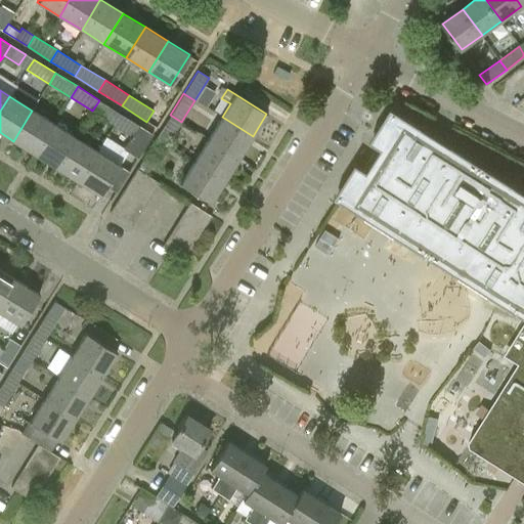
[(99,100),(92,111),(115,125),(121,114),(99,100)]
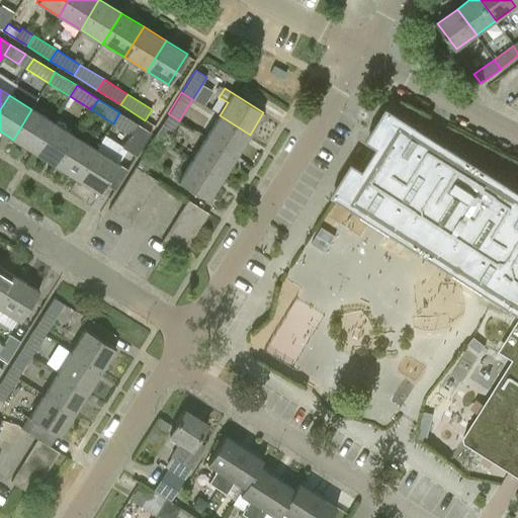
[(54,122),(31,109),(13,140),(34,153),(54,122)]
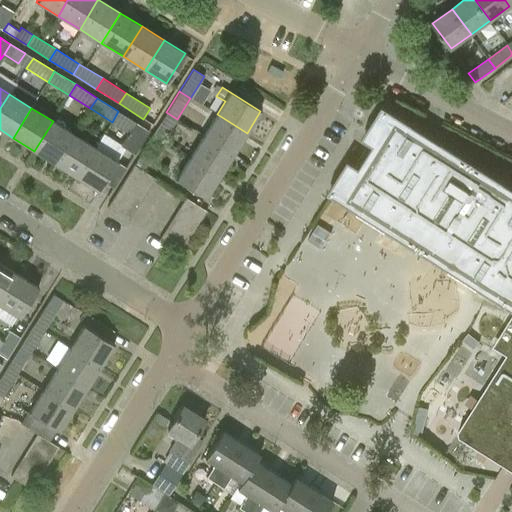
[(511,186),(387,108),(367,141),(374,146),(360,167),(353,163),(333,195),(511,307),(511,346),(478,401),(458,432),(459,438),(511,471),(511,186)]
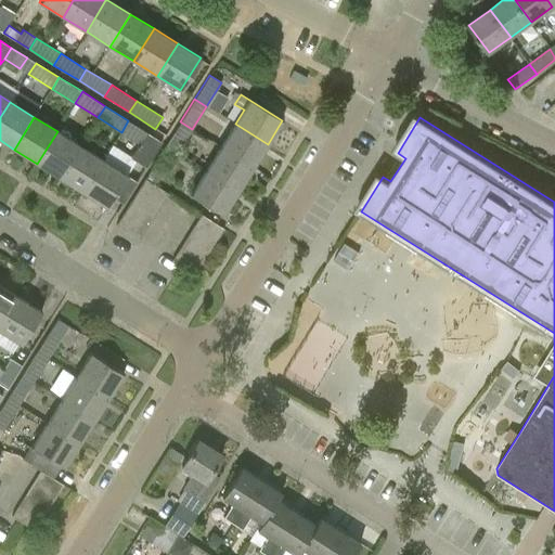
[(128,120),(121,132),(140,143),(130,157),(146,167),(162,142),(128,120)]
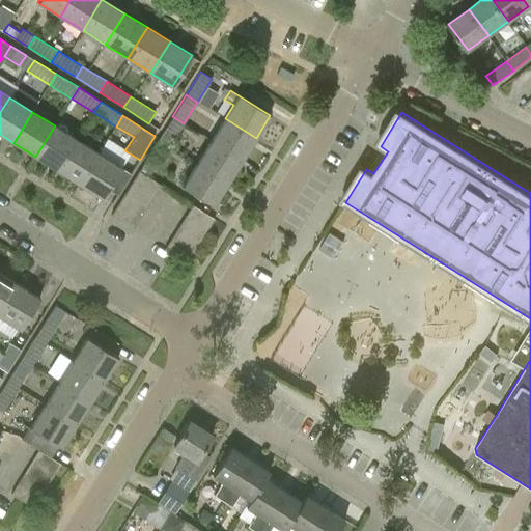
[(184,123),(172,116),(159,138),(170,145),(184,123)]
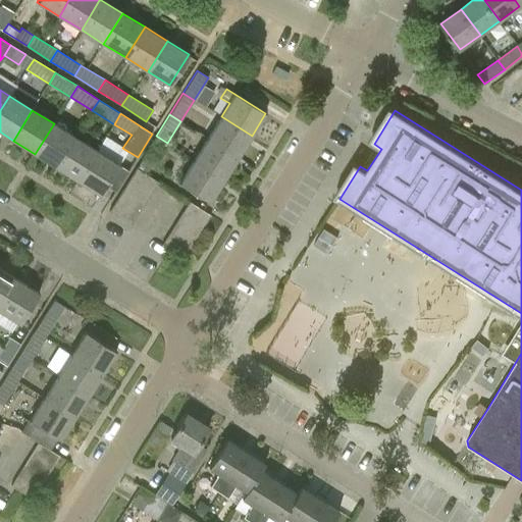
[(252,136),(221,116),(207,139),(238,158),(252,136)]
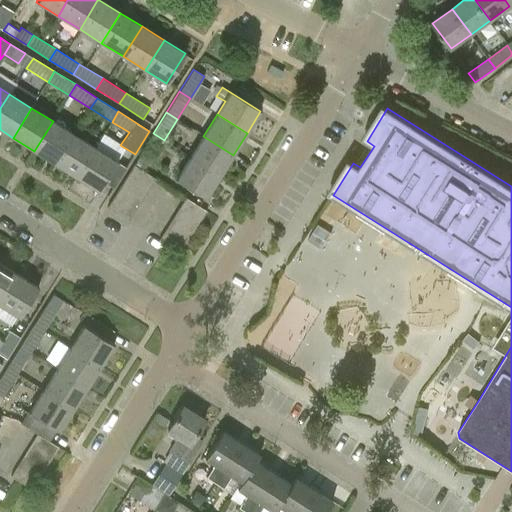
[(53,121),(34,151),(55,165),(74,135),(53,121)]
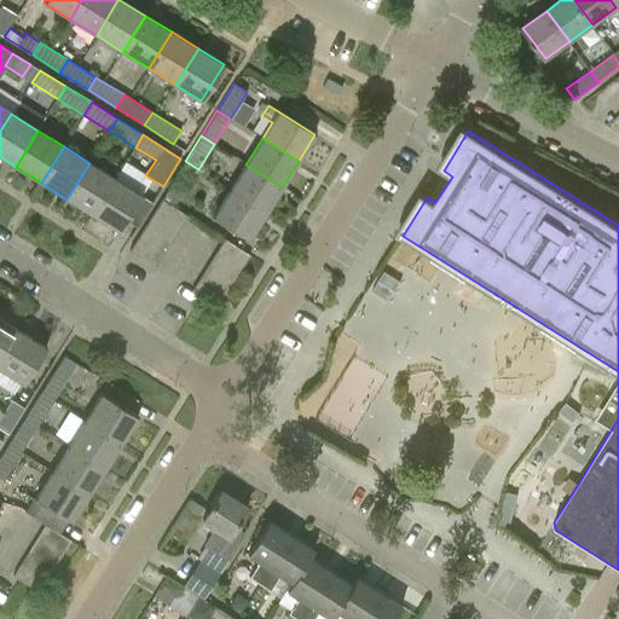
[(91,163),(90,163),(67,200),(93,215),(116,179),(114,178),(121,166),(97,151),(91,163)]
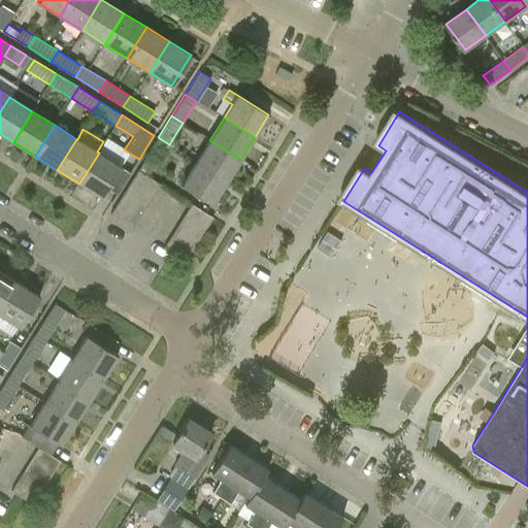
[(169,144),(158,137),(143,160),(155,166),(169,144)]
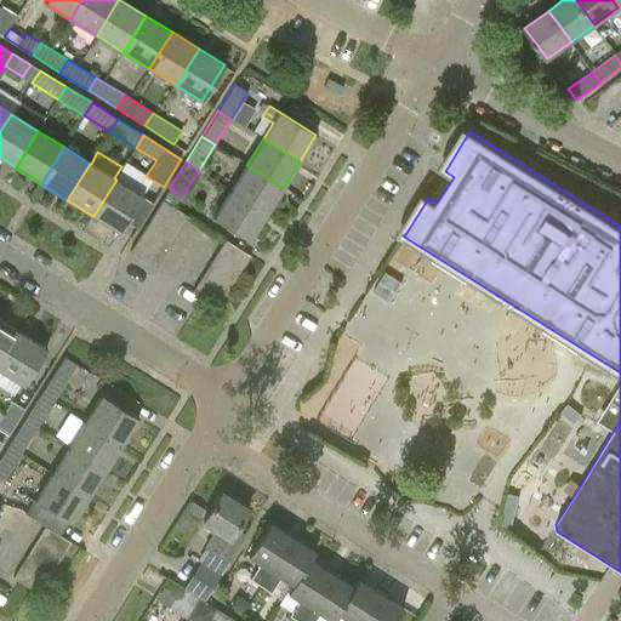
[(283,188),(246,165),(229,192),(266,214),(283,188)]
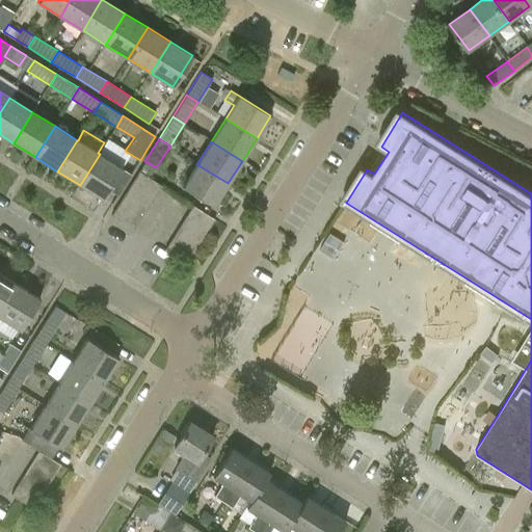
[(123,168),(100,154),(80,185),(103,200),(123,168)]
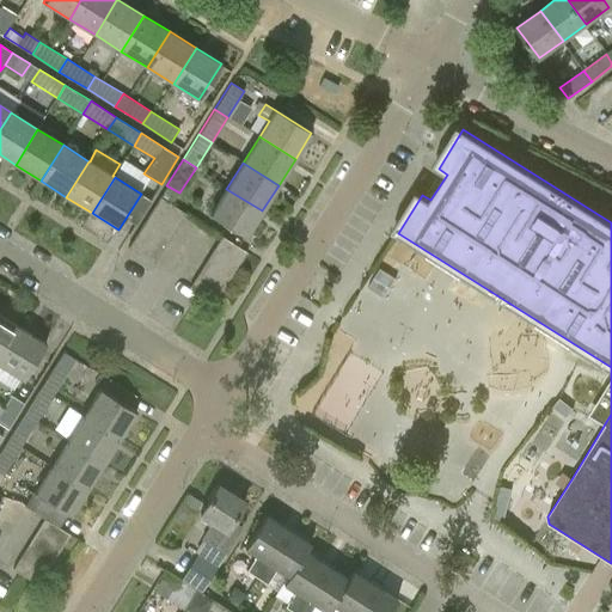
[(262,210),(226,189),(210,215),(246,237),(262,210)]
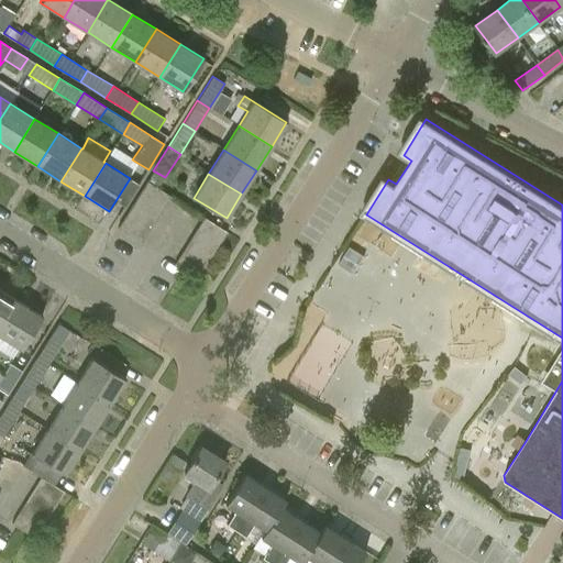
[(140,194),(163,209),(170,197),(147,183),(140,194)]
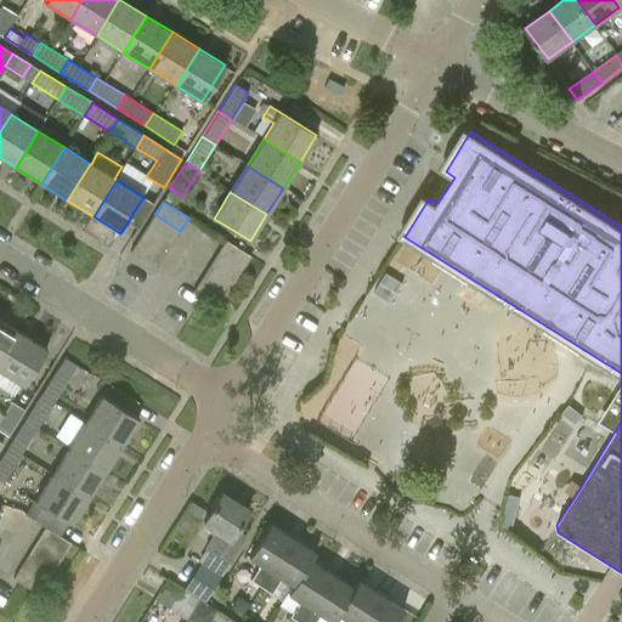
[(154,214),(146,227),(173,243),(180,231),(154,214)]
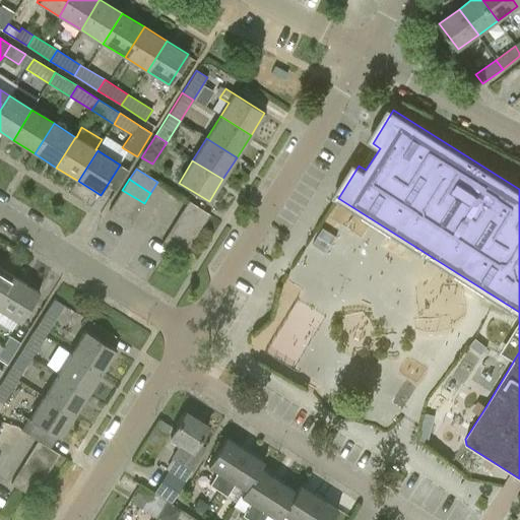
[(122,190),(116,200),(137,214),(144,203),(122,190)]
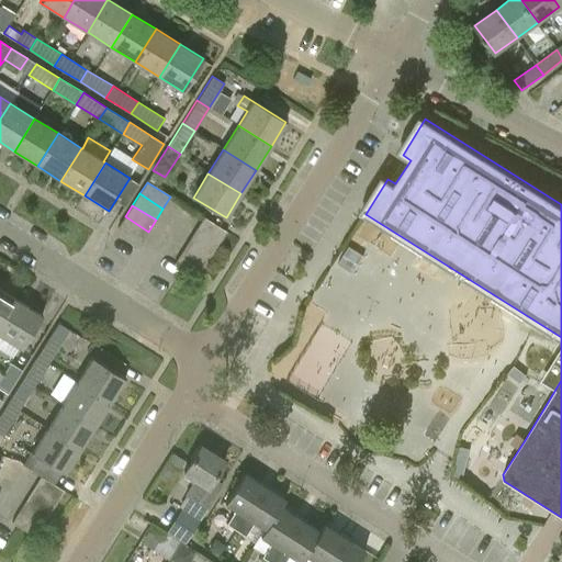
[(148,232),(125,216),(117,228),(142,243),(148,232)]
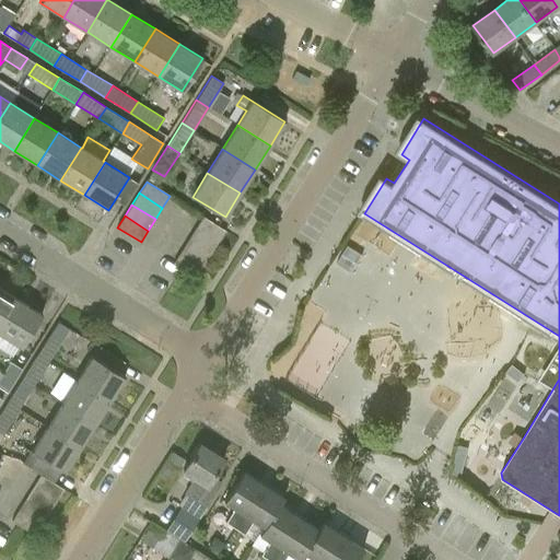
[(196,229),(219,243),(226,231),(203,217),(196,229)]
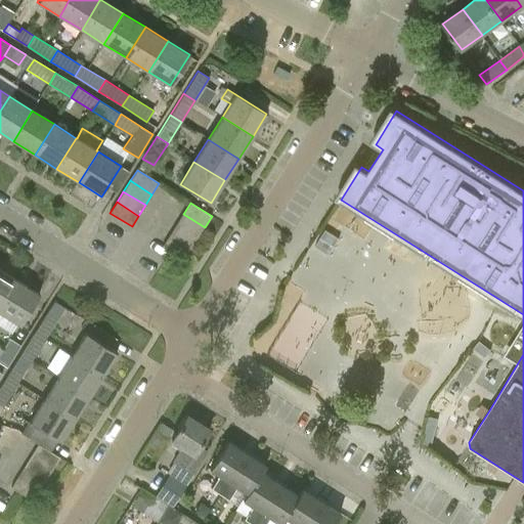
[(183,214),(176,224),(199,237),(205,227),(183,214)]
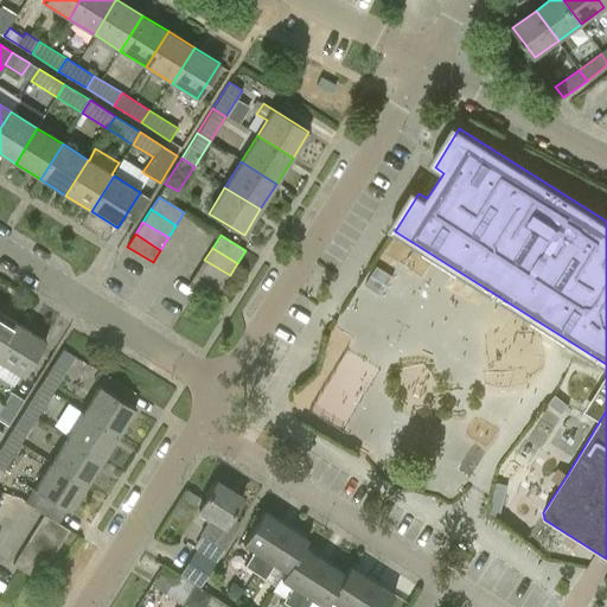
[(230,275),(204,260),(197,273),(222,288),(230,275)]
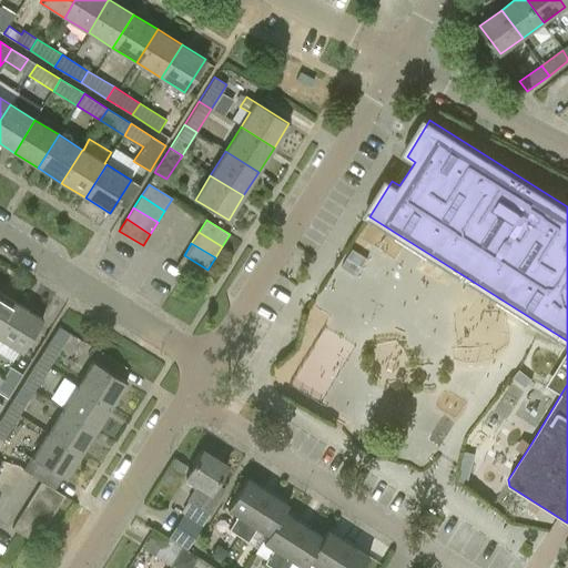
[(208,270),(184,255),(176,266),(200,282),(208,270)]
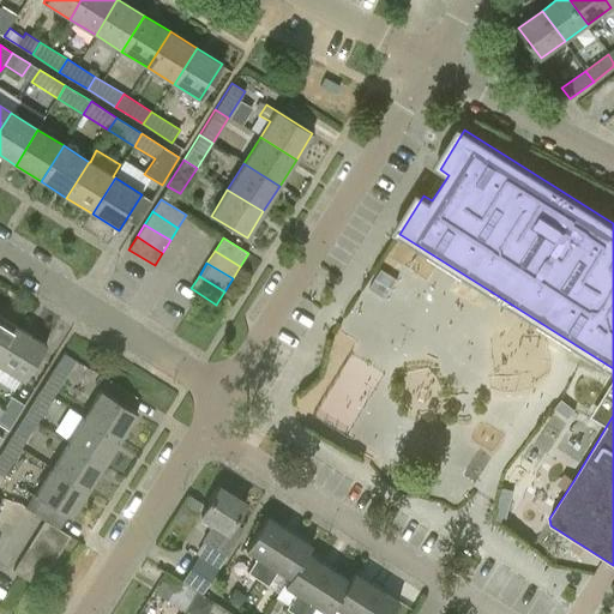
[(0,315),(0,360),(20,329),(0,315)]
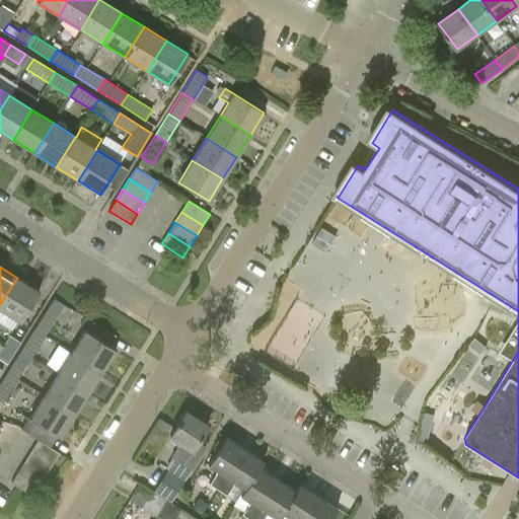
[(17,278),(0,304),(0,308),(20,322),(40,292),(17,278)]
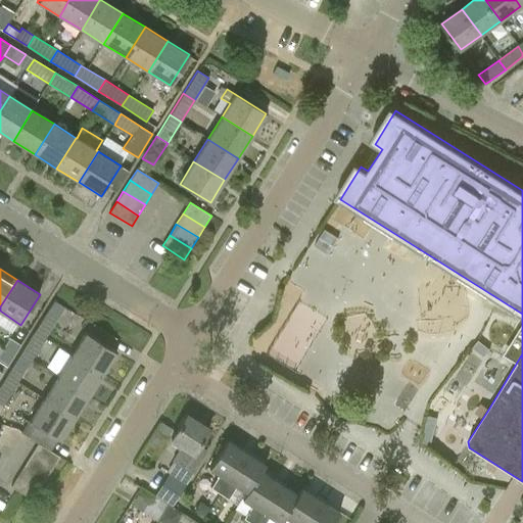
[(54,299),(48,310),(58,317),(64,307),(65,305),(54,299)]
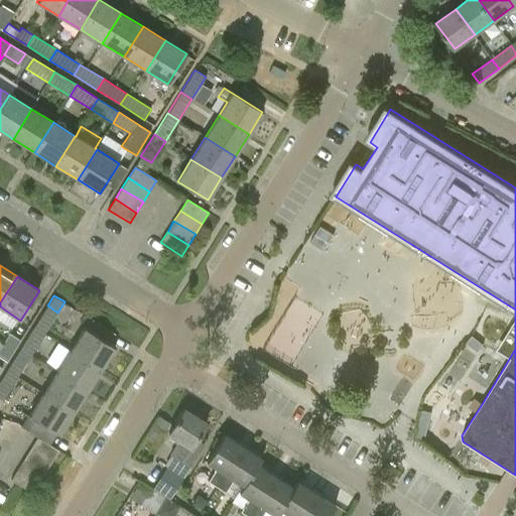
[(42,312),(34,327),(44,334),(53,319),(42,312)]
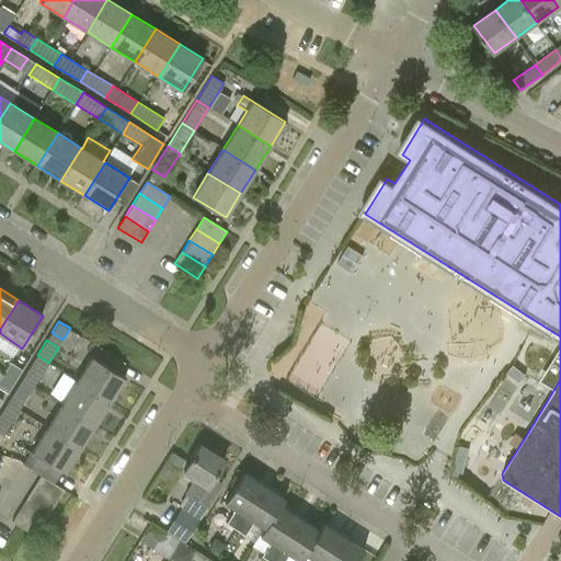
[(77,380),(110,401),(125,377),(92,356),(77,380)]
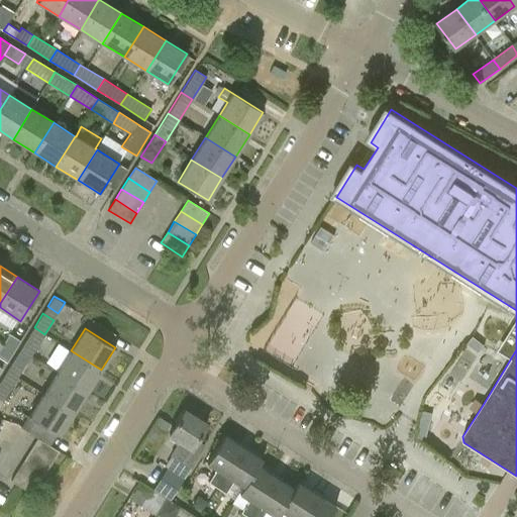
[(30,332),(20,349),(30,356),(41,339),(30,332)]
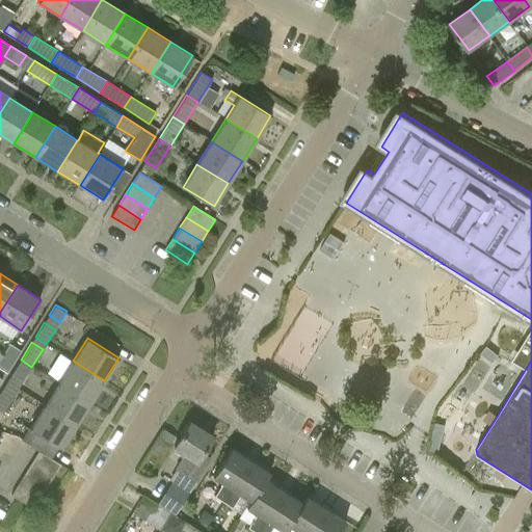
[(3,355),(0,360),(0,368),(6,373),(20,350),(10,344),(3,355)]
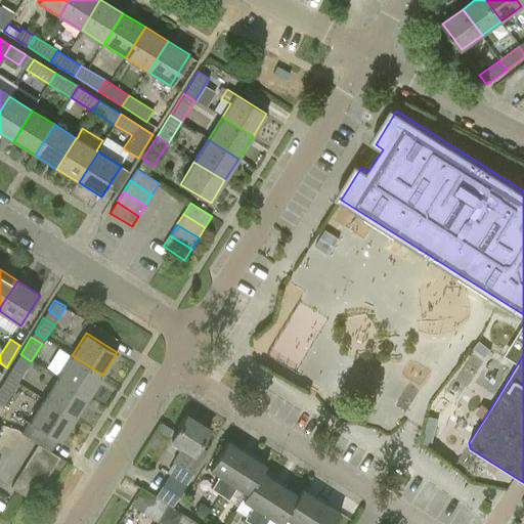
[(490,350),(479,341),(473,348),(485,357),(490,350)]
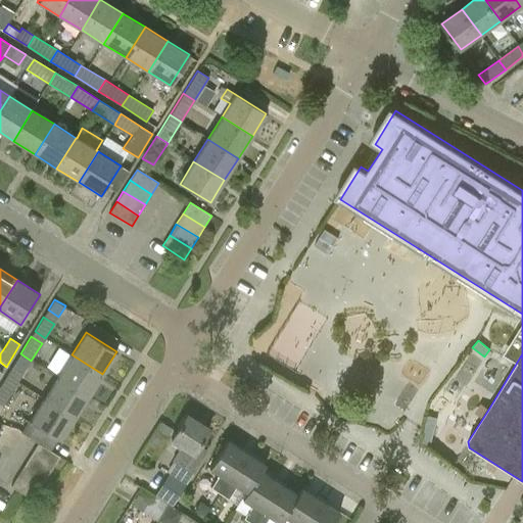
[(102,374),(72,354),(58,377),(89,396),(102,374)]
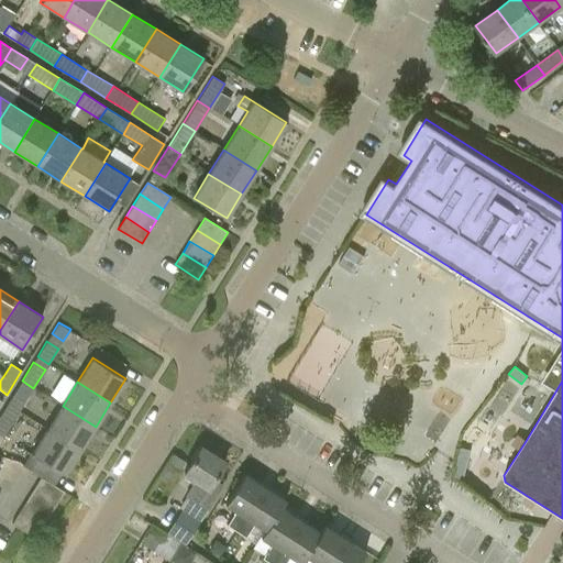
[(18,388),(7,404),(19,412),(29,395),(18,388)]
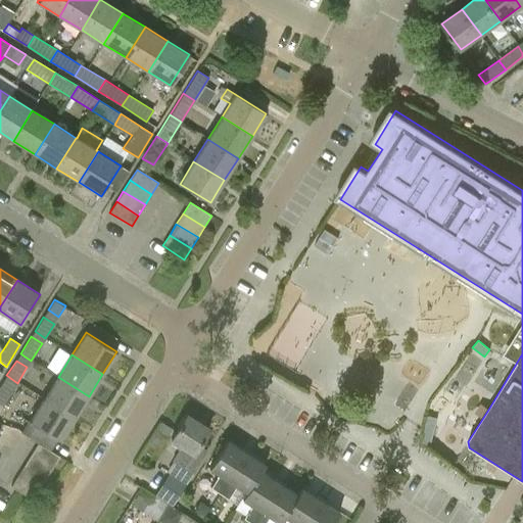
[(58,377),(44,399),(75,419),(89,396),(58,377)]
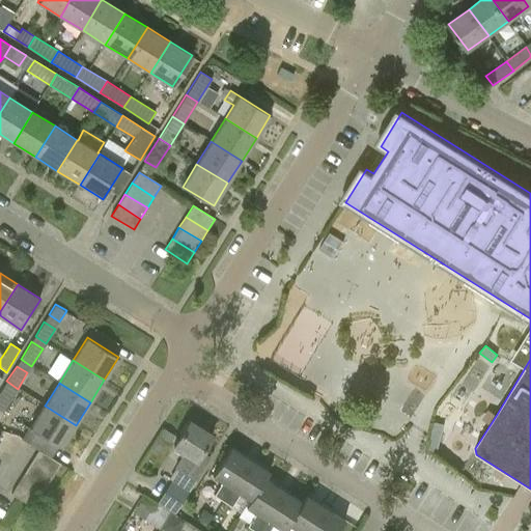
[(0,391),(0,416),(11,398),(0,391)]
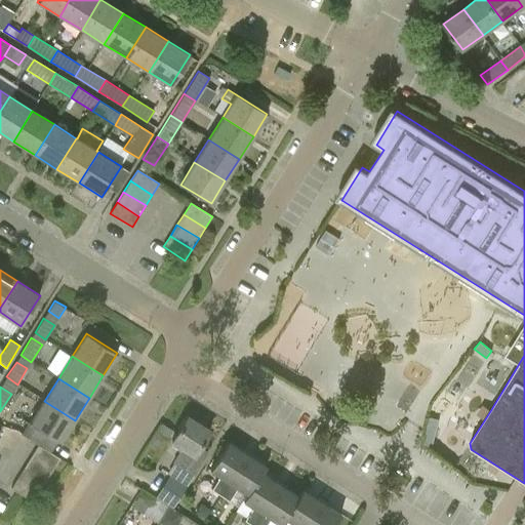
[(44,401),(30,423),(29,422),(21,435),(38,445),(49,452),(56,440),(61,443),(75,420),(44,401)]
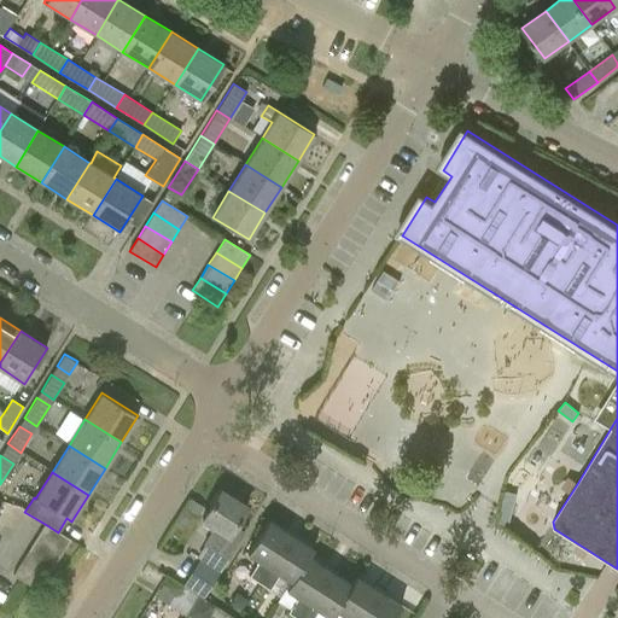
[(245,531),(235,525),(248,507),(221,489),(202,518),(215,526),(203,544),(227,560),(245,531)]
